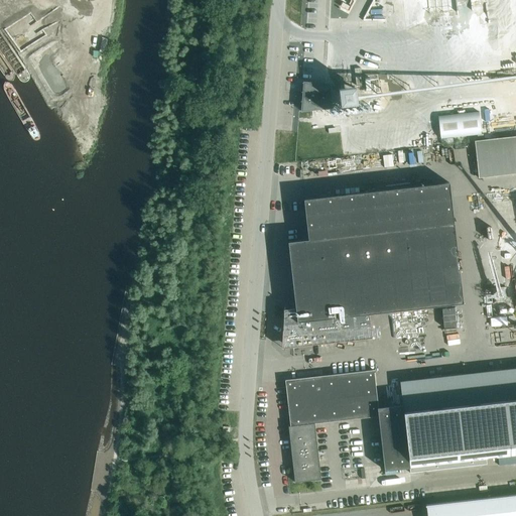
[(329,99),(327,84),(306,83),(306,92),(303,92),(302,100),(301,111),(332,109),(331,99),(329,99)]
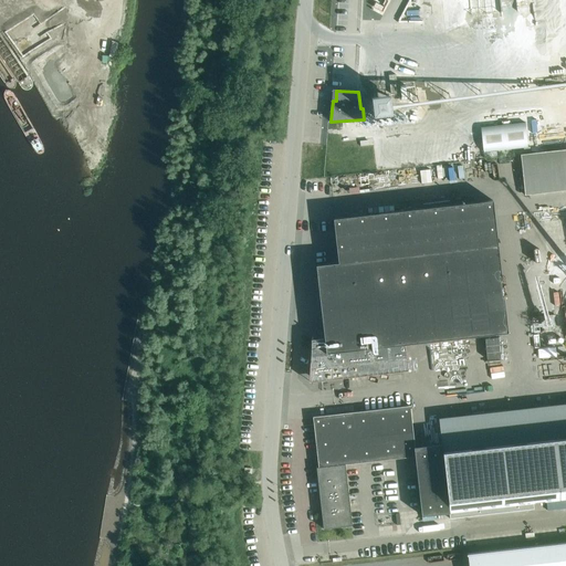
[(500,149),(544,145),(542,121),(498,125),(500,149)]
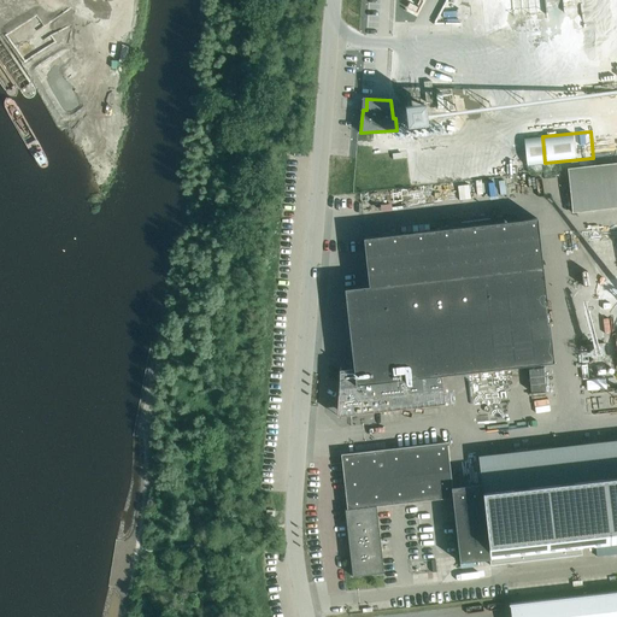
[(573,212),(616,207),(616,163),(566,170),(573,212)]
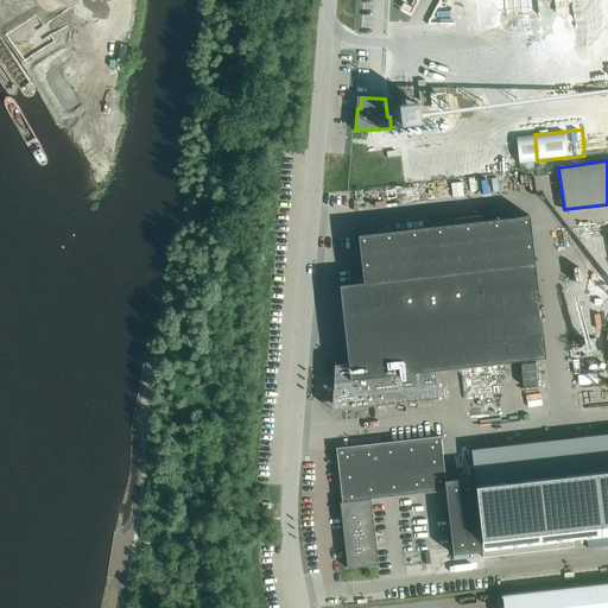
[(537,299),(539,299),(529,215),(358,234),(363,282),(340,285),(349,362),(335,363),(333,401),(340,409),(438,398),(435,369),(545,356),(540,320),(539,320),(537,299)]
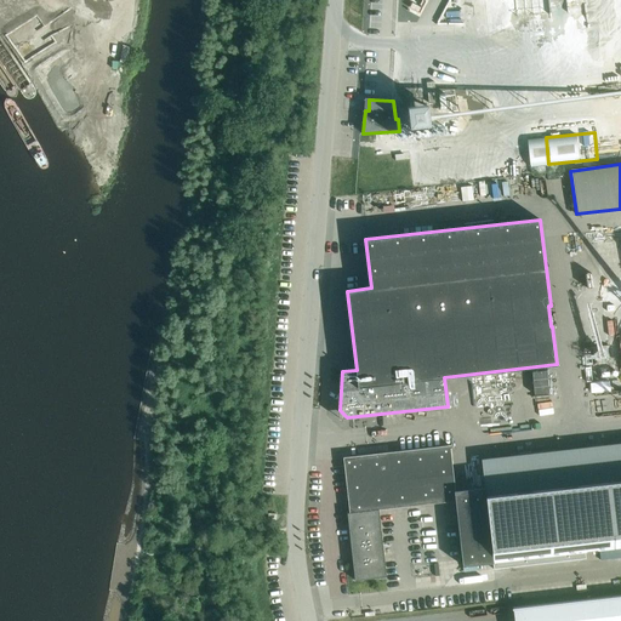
[(548,392),(547,369),(530,370),(531,393),(548,392)]
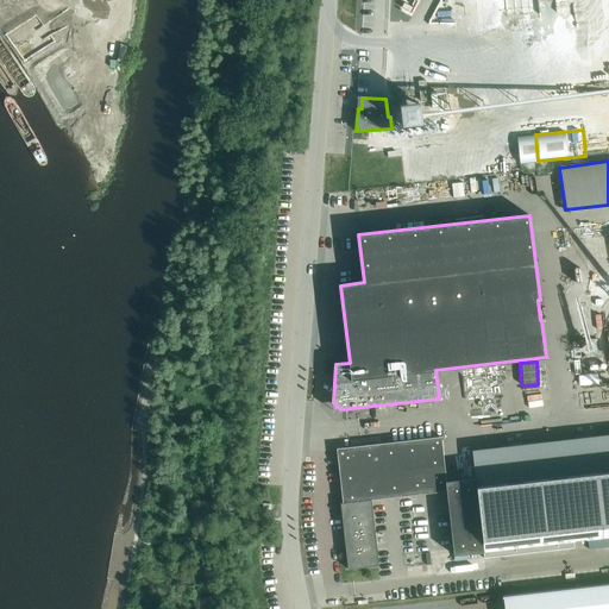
[(573,541),(608,537),(608,434),(472,450),(475,477),(446,481),(441,437),(337,449),(343,502),(340,503),(347,569),(380,565),(371,500),(446,490),(453,554),(483,551),(484,558),(575,547),(573,541)]
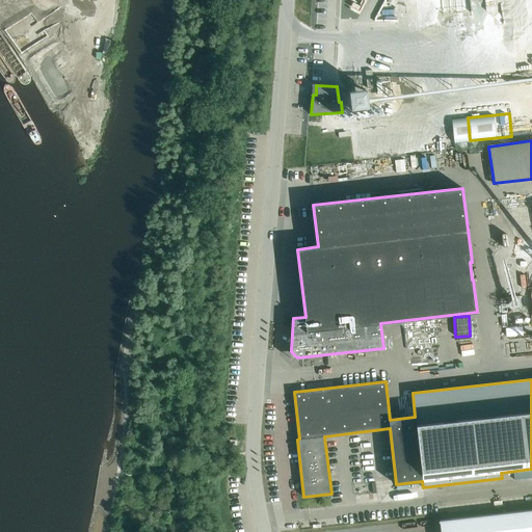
[(531,531),(531,510),(440,521),(441,531),(531,531)]
